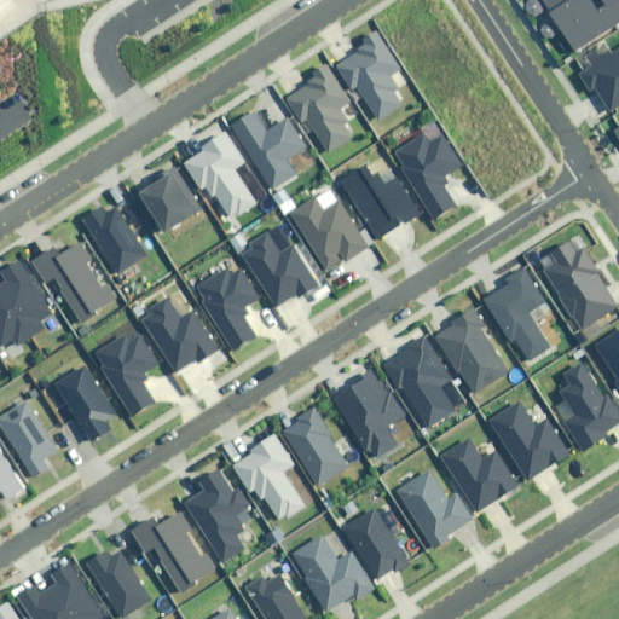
[(618,0),(543,0),(577,50),(618,22),(618,0)]
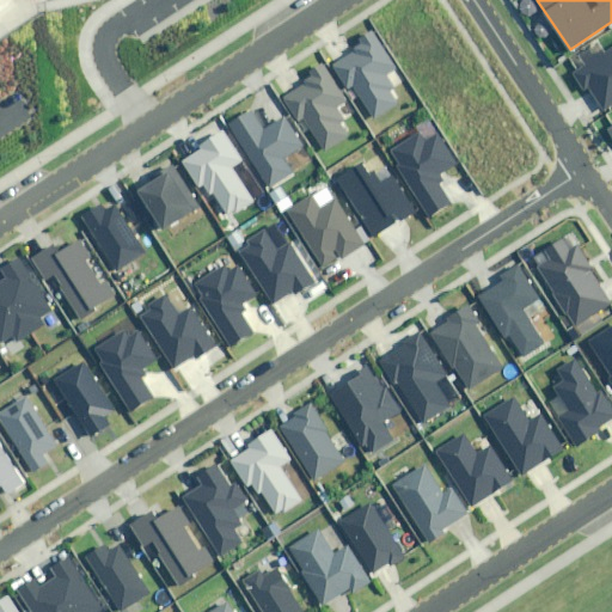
[(397,69),(372,31),(359,41),(362,47),(332,65),(348,90),(354,86),(375,118),(397,104),(389,92),(396,89),(387,75),(397,69)]
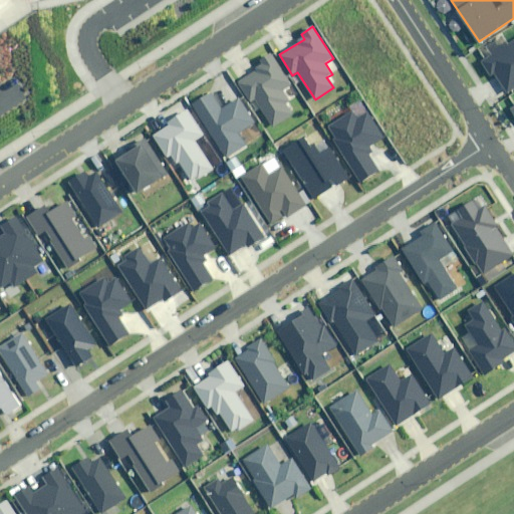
[(513,41),(482,62),(492,78),(496,76),(507,93),(513,88),(513,41)]
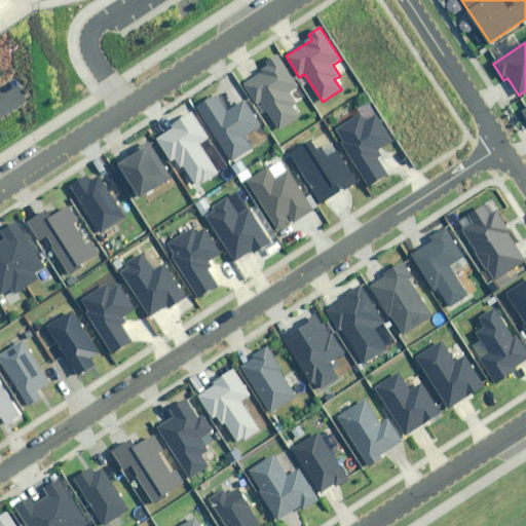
[(299,88),(278,55),(266,64),(269,69),(243,85),(258,106),(263,103),(280,130),(299,118),(293,108),(298,105),(291,94),(299,88)]
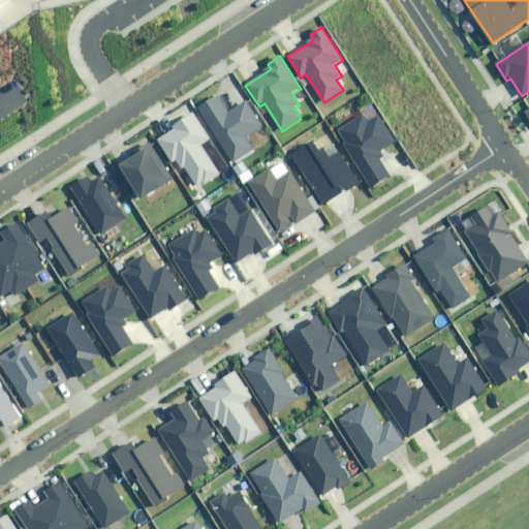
[(228,113),(218,96),(198,109),(235,163),(255,150),(247,137),(262,127),(247,101),(228,113)]
